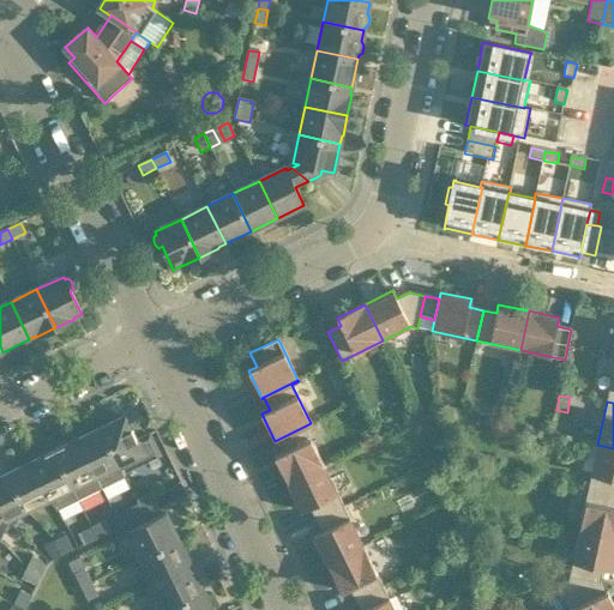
[(125,417),(101,429),(122,472),(122,473),(137,467),(160,456),(150,435),(137,441),(125,417)]
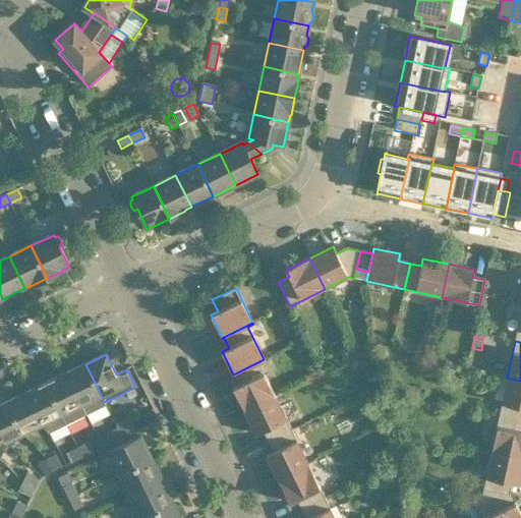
[(233,388),(244,411),(275,396),(258,363),(265,360),(264,359),(233,375),(233,376),(235,375),(239,385),(233,388)]
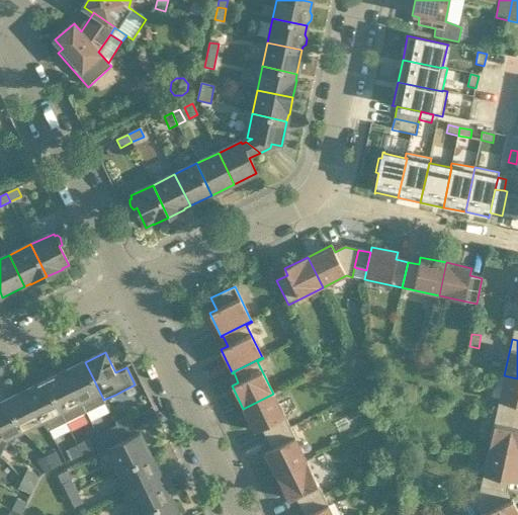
[(85,362),(65,371),(86,414),(105,404),(103,400),(103,399),(85,362)]
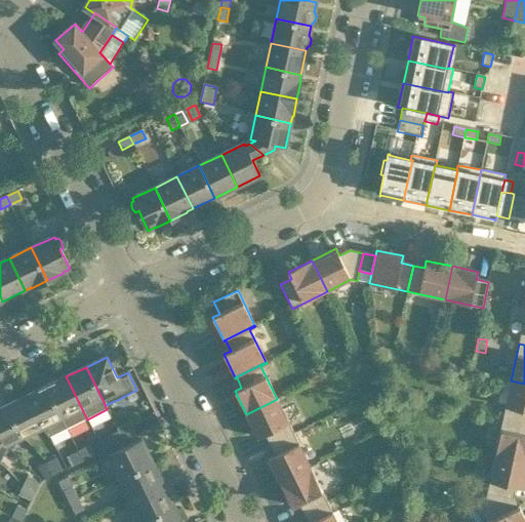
[(66,376),(46,387),(52,399),(67,429),(87,419),(66,376)]
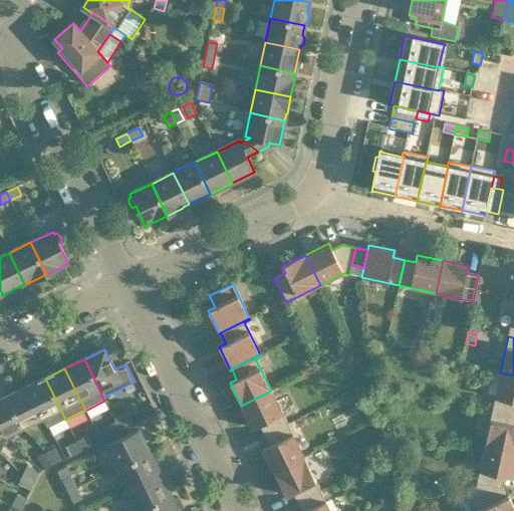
[(513,375),(500,372),(492,410),(513,414),(513,375)]
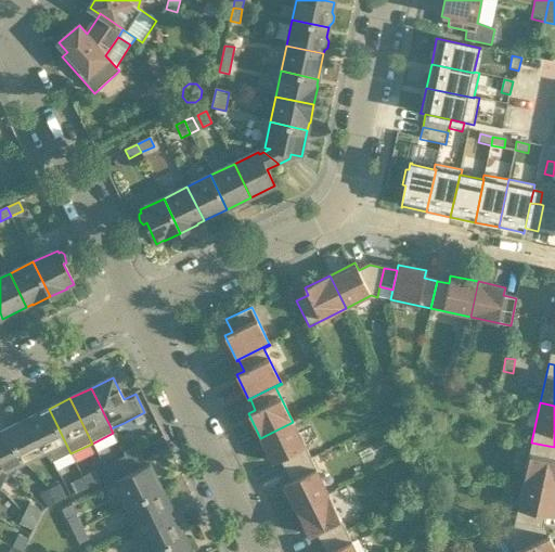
[(49,409),(27,420),(43,452),(51,463),(71,453),(55,422),(49,409)]
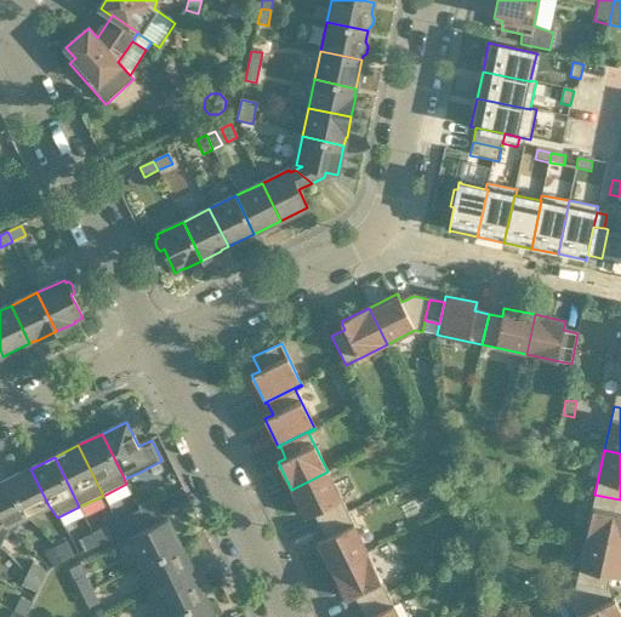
[(30,469),(7,480),(26,516),(49,506),(30,469)]
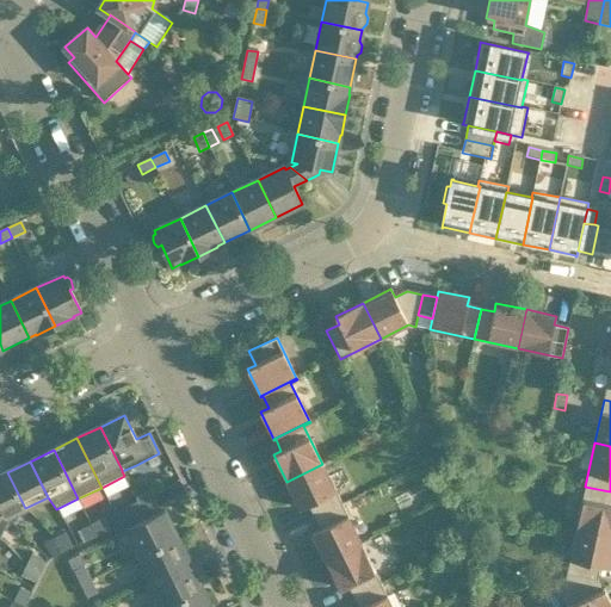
[(308,506),(314,518),(341,505),(322,464),(287,482),(300,509),(308,506)]
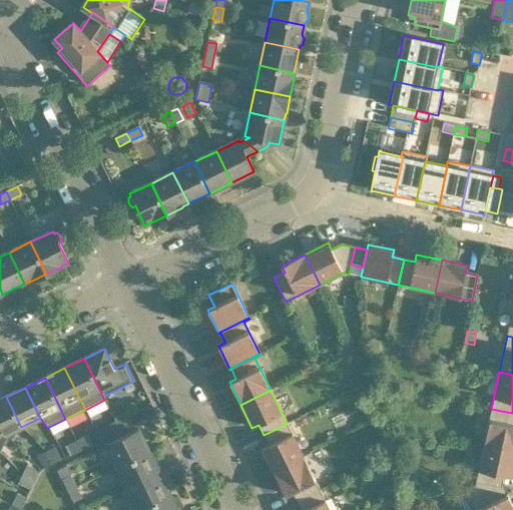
[(6,397),(0,400),(0,429),(5,435),(21,427),(6,397)]
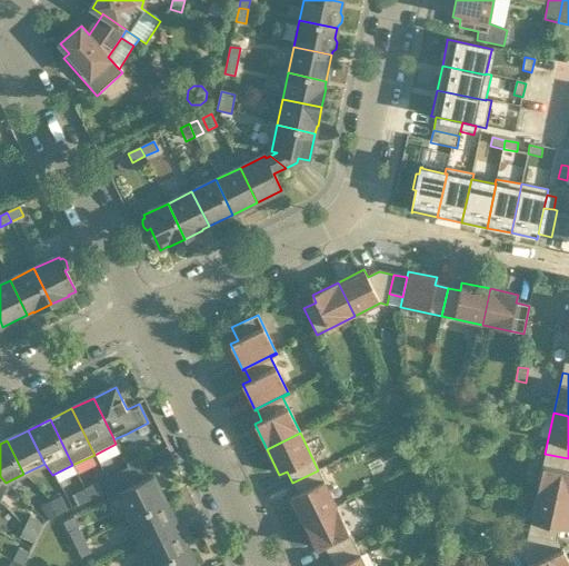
[(155,457),(159,466),(173,459),(169,450),(155,457)]
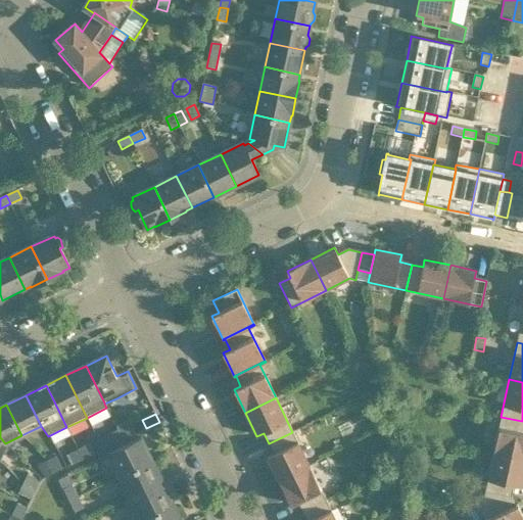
[(522,421),(501,417),(493,455),(522,460),(522,421)]
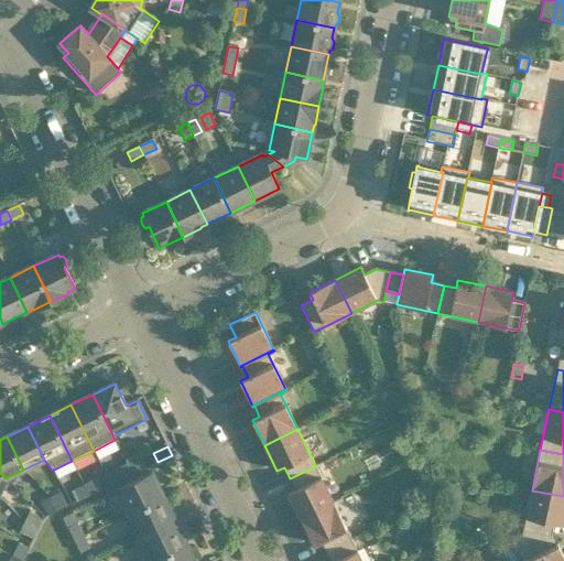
[(126,466),(112,472),(118,483),(130,476),(126,466)]
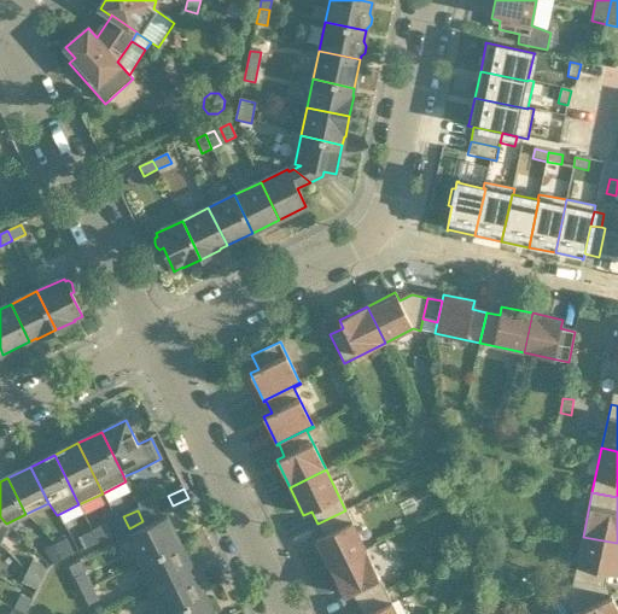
[(315,541),(330,568),(366,550),(345,510),(318,524),(324,537),(315,541)]
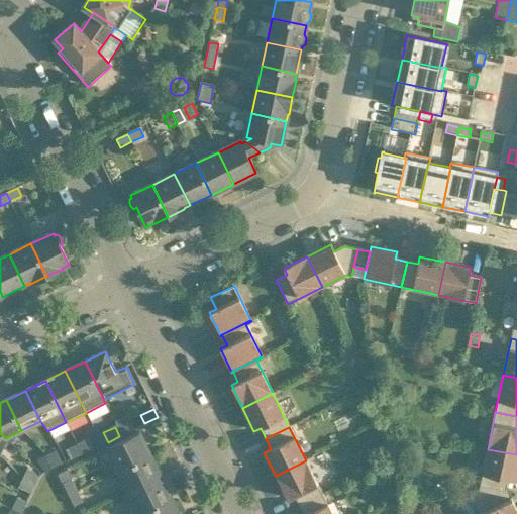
[(108,448),(118,471),(150,455),(139,433),(108,448)]
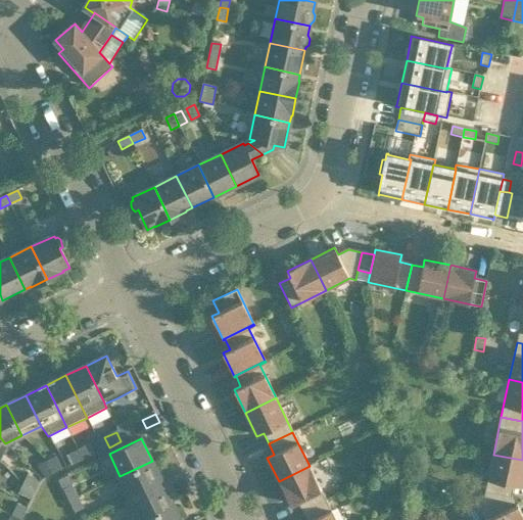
[(90,443),(78,450),(82,460),(95,453),(90,443)]
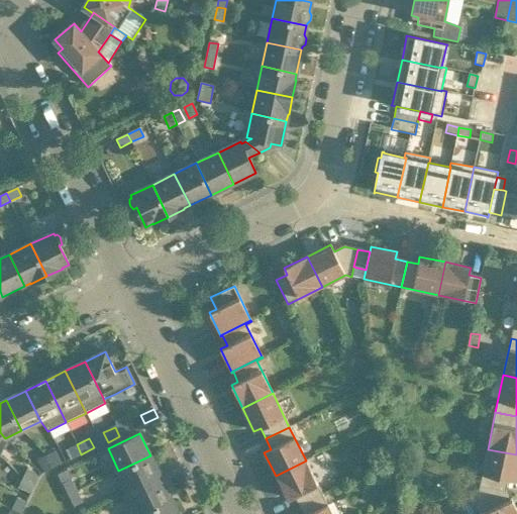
[(81,454),(77,444),(67,450),(71,459),(81,454)]
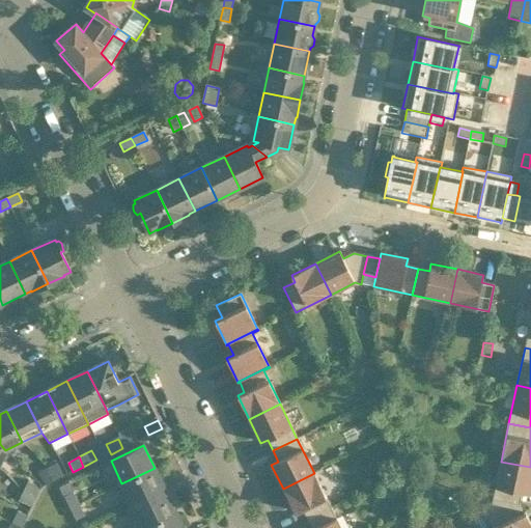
[(530,467),(501,462),(493,499),(519,505),(522,493),(529,495),(530,485),(530,467)]
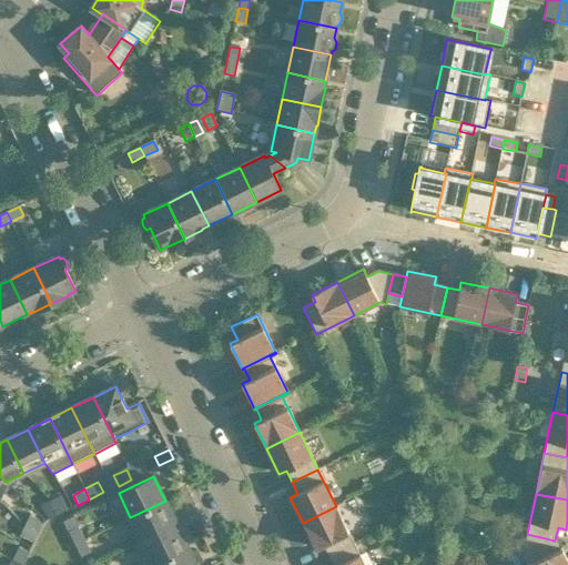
[(61,497),(51,502),(57,515),(68,511),(61,497)]
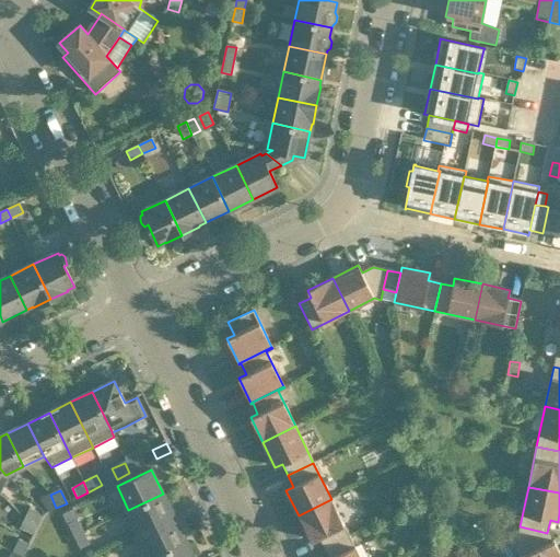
[(128,510),(140,534),(174,518),(170,509),(173,508),(166,495),(164,496),(163,494),(128,510)]
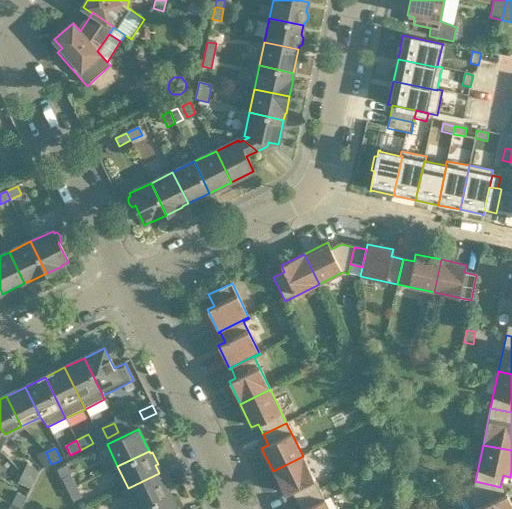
[(51,464),(45,452),(37,456),(43,468),(51,464)]
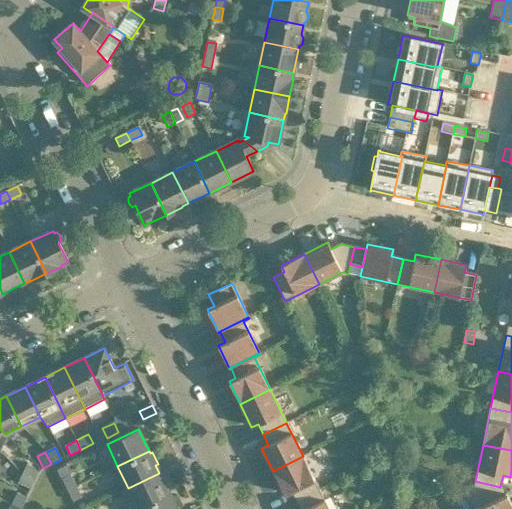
[(291,491),(296,501),(319,490),(303,456),(273,471),(284,494),(291,491)]
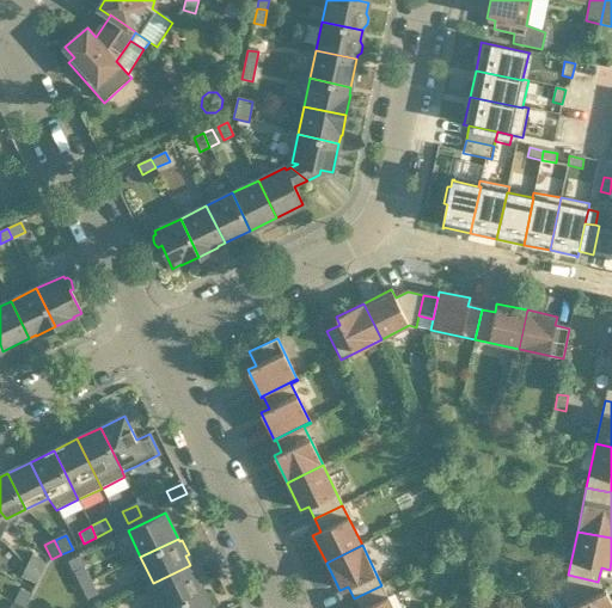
[(34,556),(28,566),(42,573),(47,565),(40,559),(34,556)]
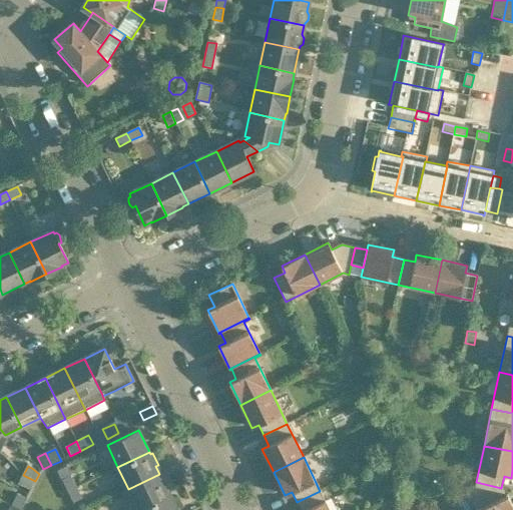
[(128,489),(138,509),(141,509),(170,495),(169,493),(171,492),(165,481),(163,482),(159,474),(128,489)]
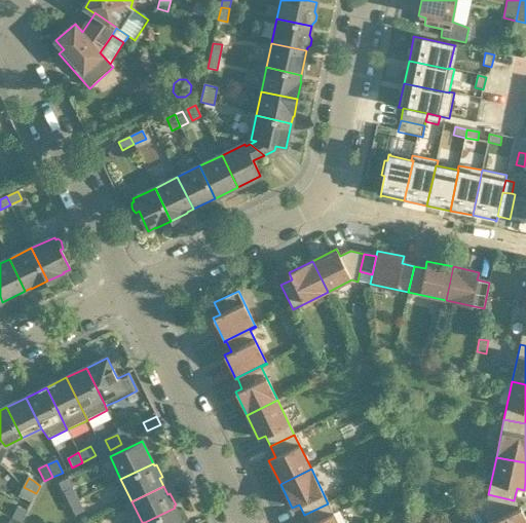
[(24,487),(20,496),(32,502),(36,493),(24,487)]
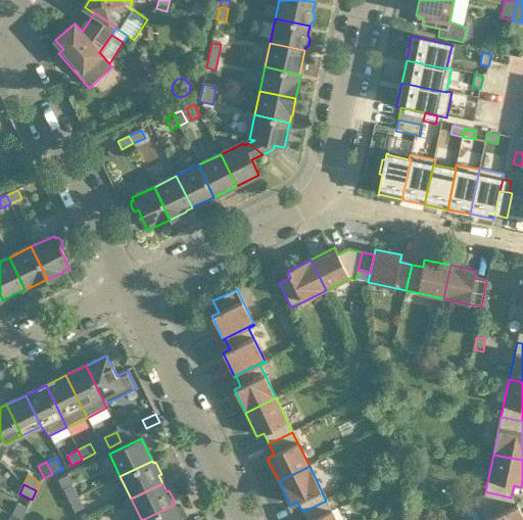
[(72,485),(63,489),(69,502),(77,498),(72,485)]
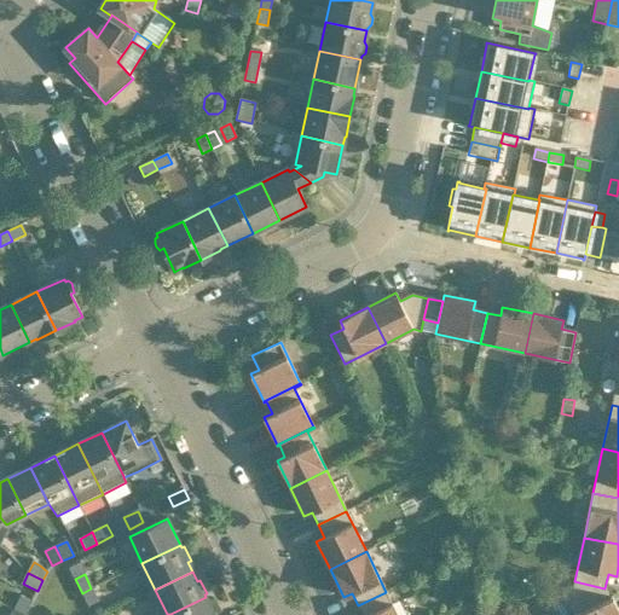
[(570,602),(576,614),(618,614),(618,610),(612,597),(609,598),(605,589),(574,581),(570,602)]
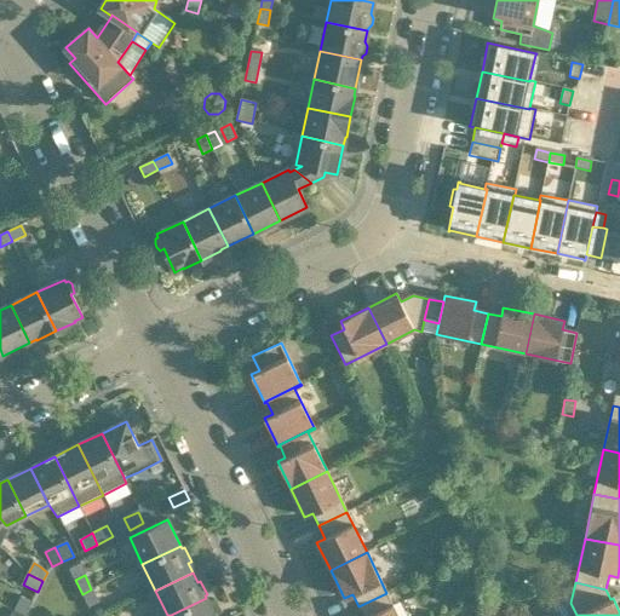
[(91,589),(82,594),(89,608),(98,603),(91,589)]
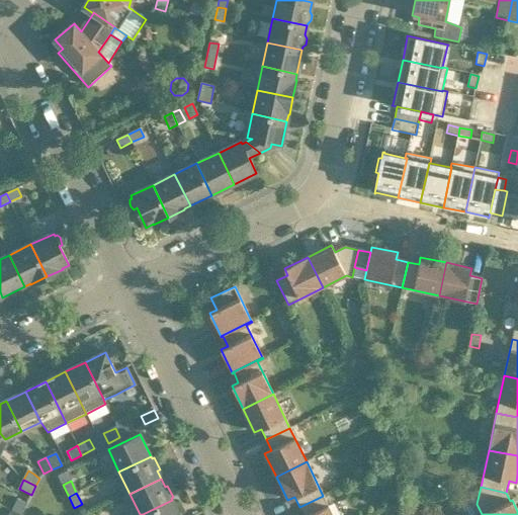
[(332,514),(323,496),(299,507),(304,514),(332,514)]
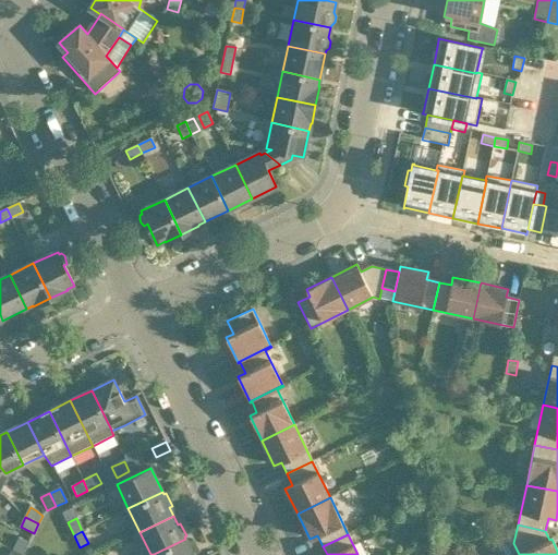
[(19,539),(12,552),(17,554),(24,554),(28,544),(19,539)]
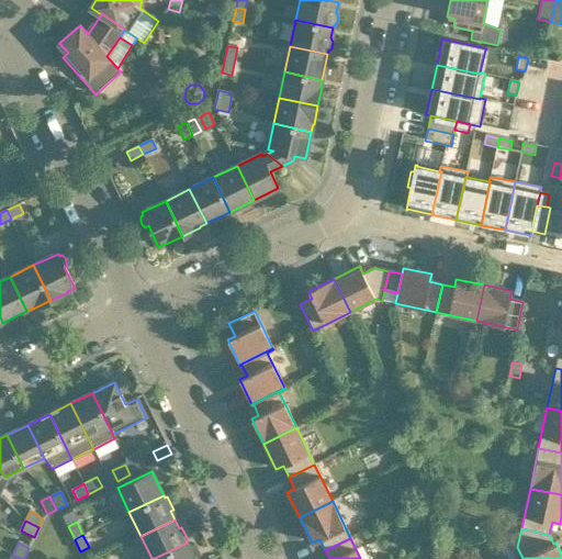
[(194,558),(187,543),(155,558),(194,558)]
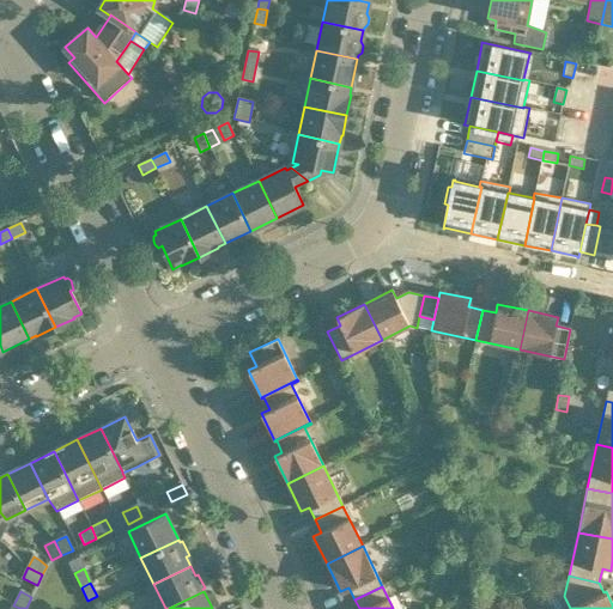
[(504,608),(499,596),(489,600),(492,608),(504,608)]
